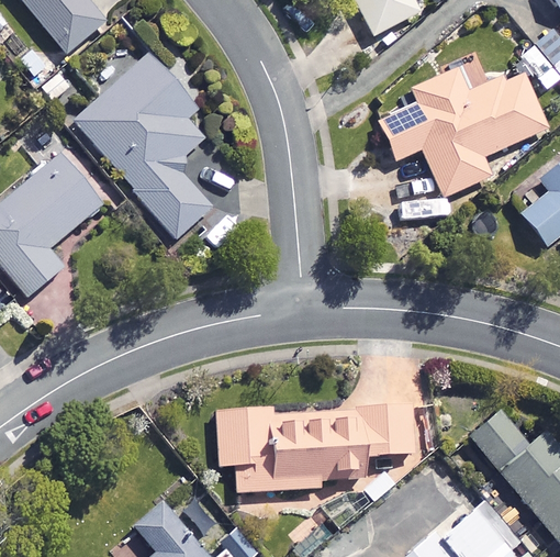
[(21,0),(66,54),(104,22),(86,0),(21,0)]
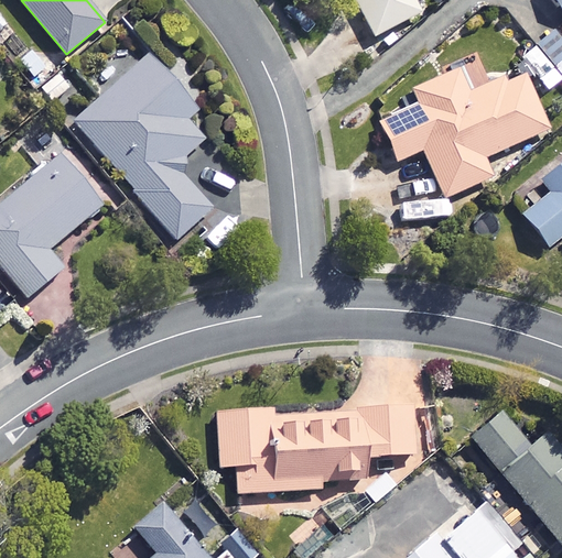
[(354,0),(375,36),(420,11),(414,0),(354,0)]
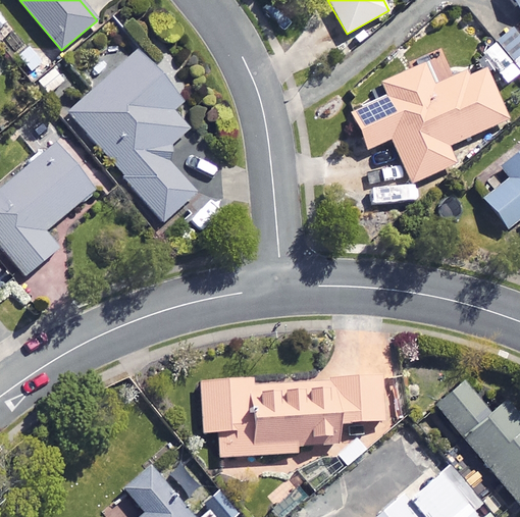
[(183,100),(136,46),(65,108),(164,220),(197,192),(162,152),(190,127),(173,109),(183,100)]
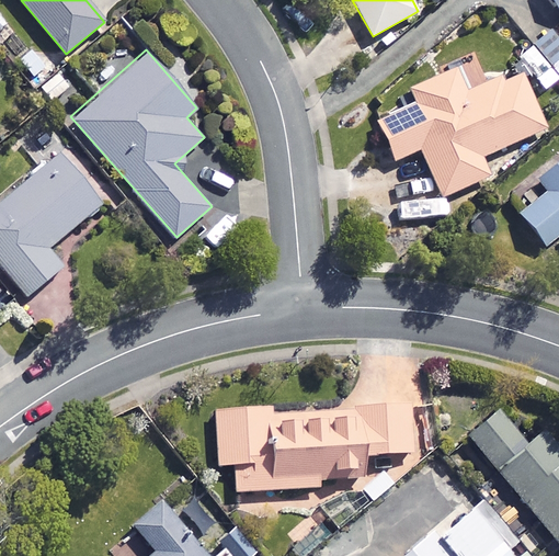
[(471,93),(459,67),(410,89),(417,103),(378,121),(396,160),(421,149),(443,196),(490,176),(481,156),(547,127),(522,70),(471,93)]
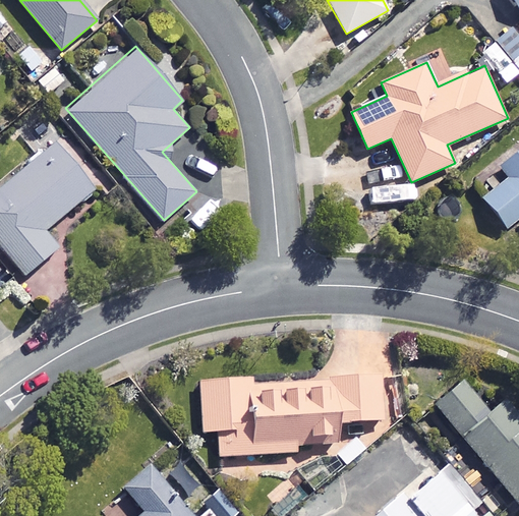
[(93,190),(55,144),(0,188),(0,242),(26,275),(59,247),(45,230),(93,190)]
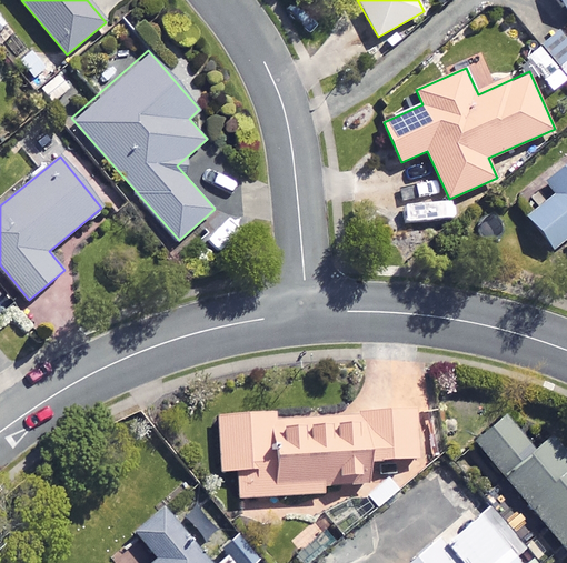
[(566,164),(546,181),(556,194),(527,218),(553,249),(566,238),(566,164)]
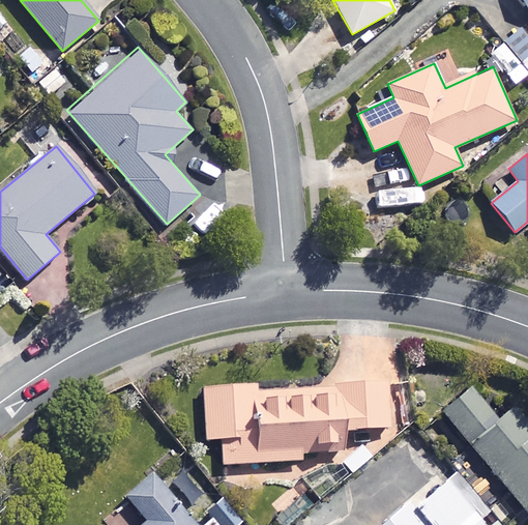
[(401,330),(339,334),(342,377),(203,386),(207,440),(222,439),(224,464),(302,459),(301,451),(346,448),(345,430),(412,425),(409,379),(404,379),(401,330)]
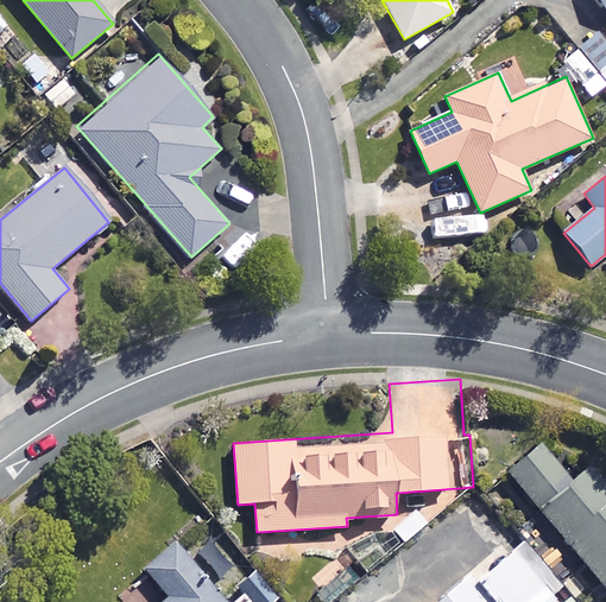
[(605,487),(559,431),(507,471),(605,588),(605,487)]
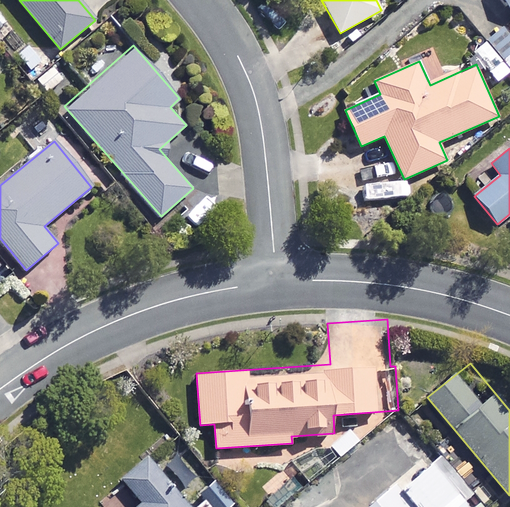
[(185,493),(152,453),(121,478),(143,504),(139,506),(244,506),(221,478),(209,488),(202,480),(185,493)]
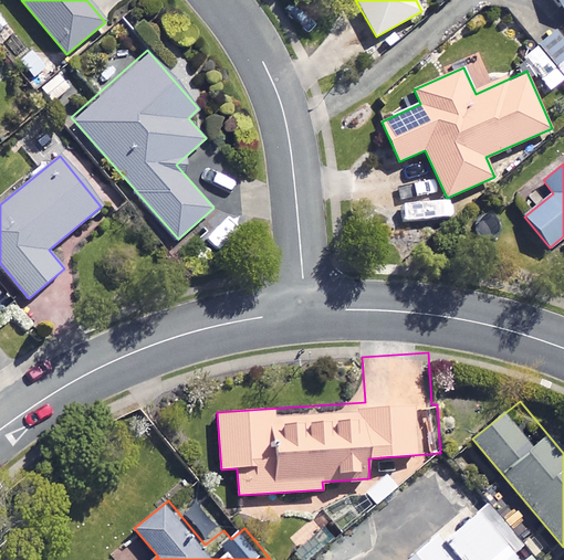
[(514,559),(476,515),(445,541),(460,559),(514,559)]
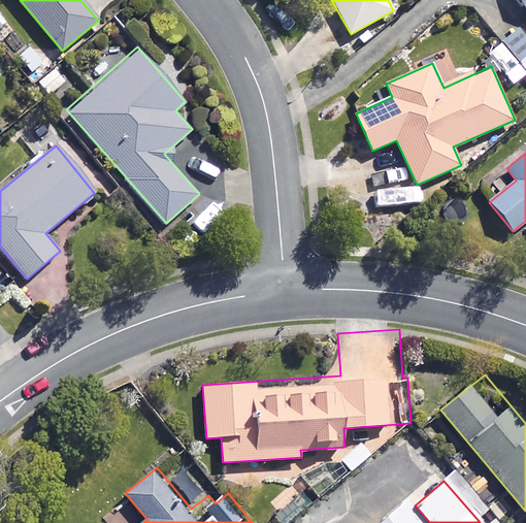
[(425,522),(405,499),(377,522),(425,522)]
